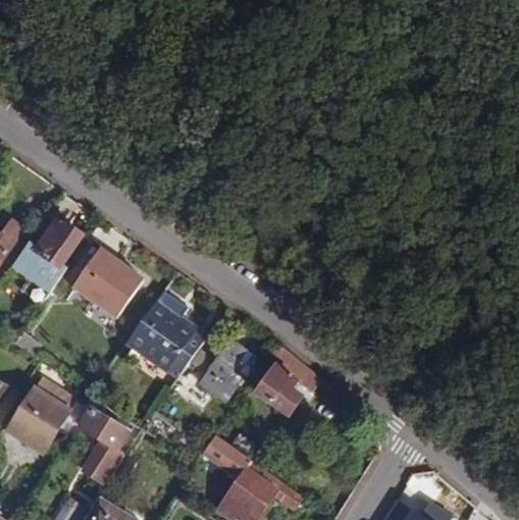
[(0,262),(24,228),(10,219),(0,235),(0,262)]
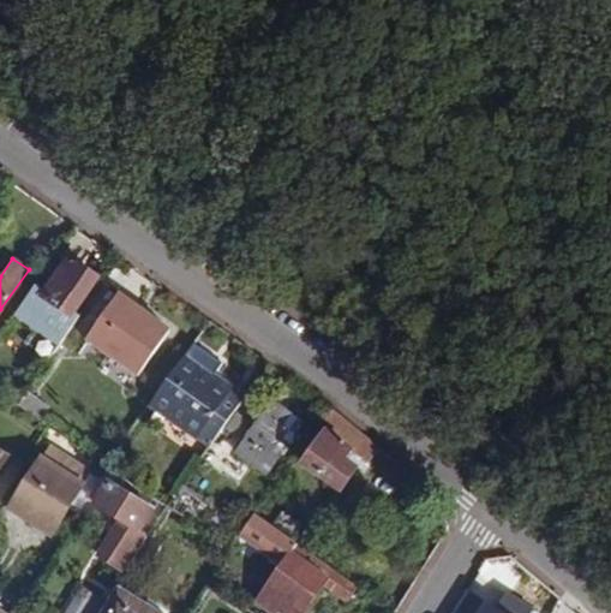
[(96,278),(77,262),(73,267),(64,260),(40,295),(70,315),(96,278)]
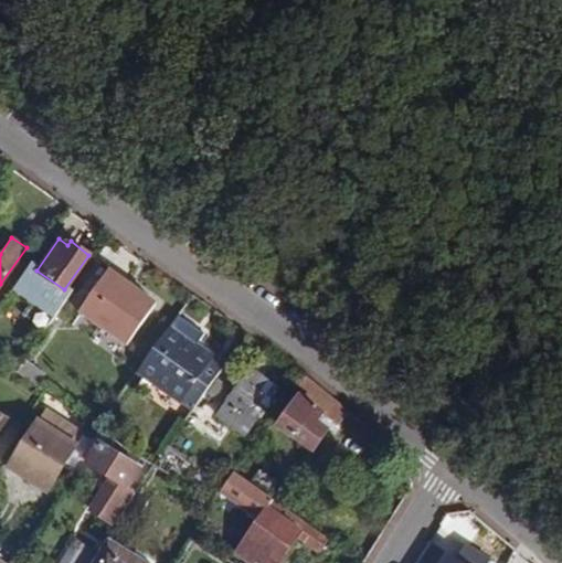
[(156,300),(108,267),(77,311),(124,346),(156,300)]
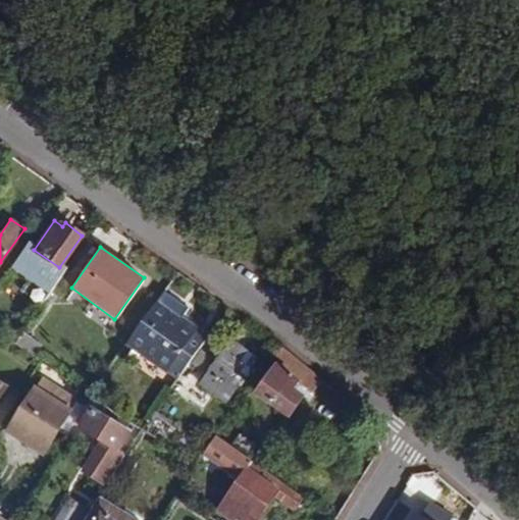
[(206,335),(155,299),(125,342),(175,379),(188,361),(198,347),(206,335)]
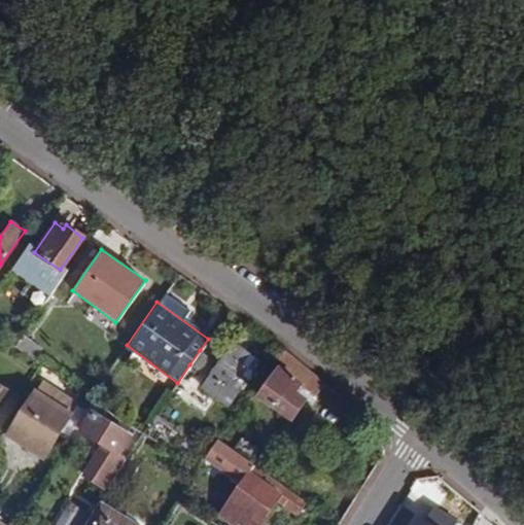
[(234,342),(201,387),(228,406),(258,360),(234,342)]
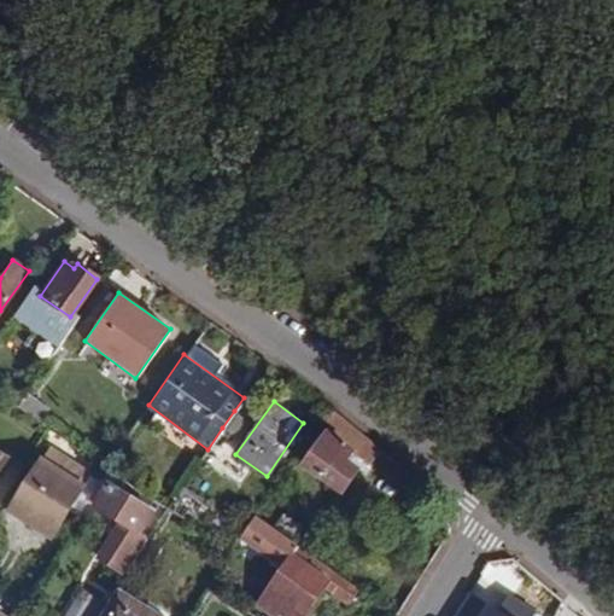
[(249,422),(234,411),(222,428),(238,439),(249,422)]
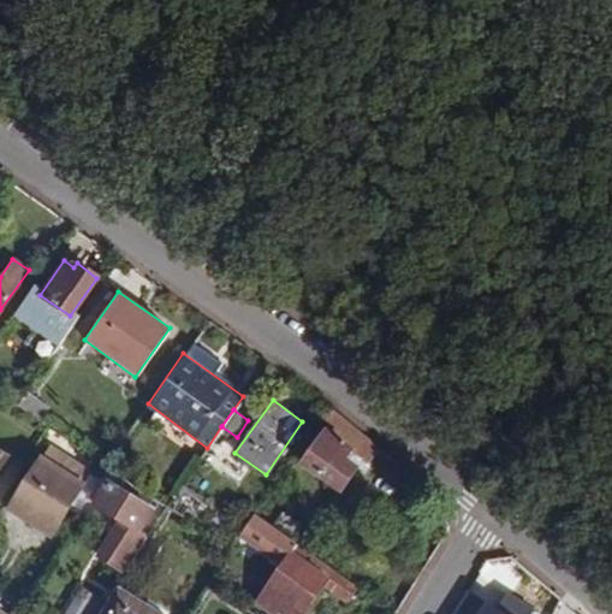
[(349,448),(324,431),(314,448),(309,444),(302,453),(307,456),(301,464),(338,489),(356,466),(343,456),(349,448)]
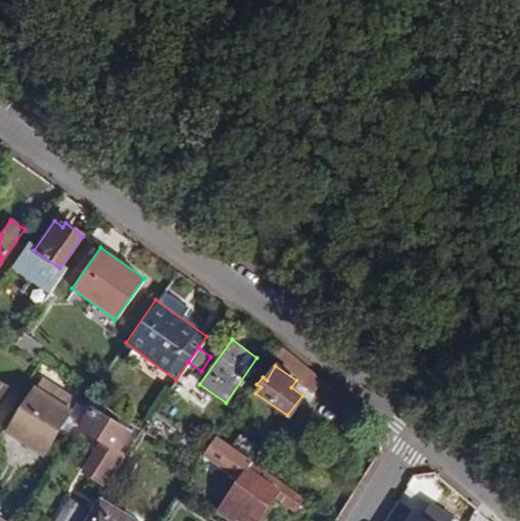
[(35,388),(8,431),(42,452),(67,412),(35,388)]
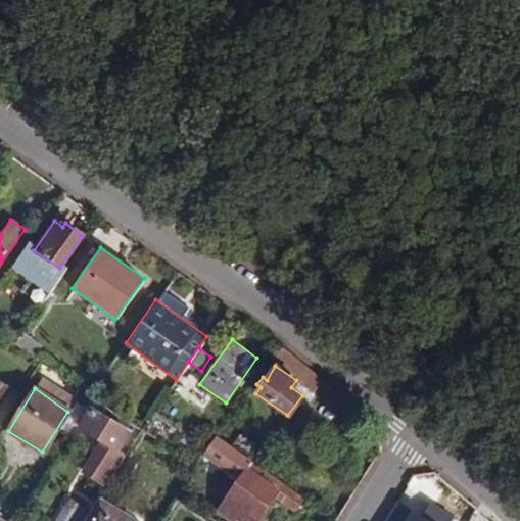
[(140,430),(89,396),(72,424),(101,443),(83,472),(105,487),(140,430)]
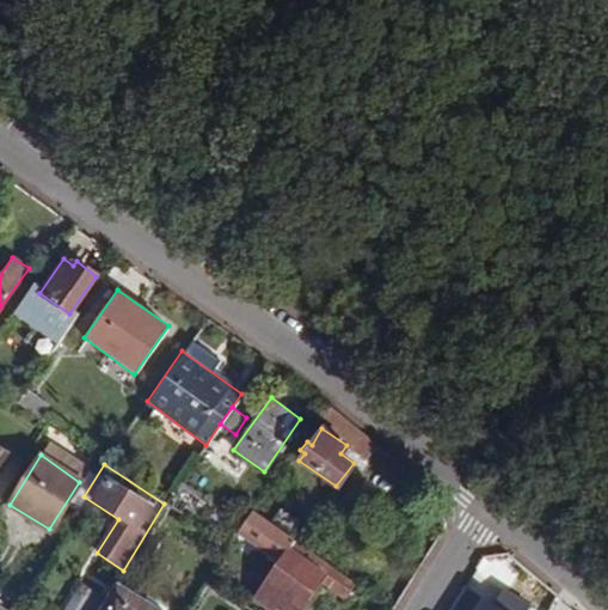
[(173,490),(164,504),(226,547),(234,534),(173,490)]
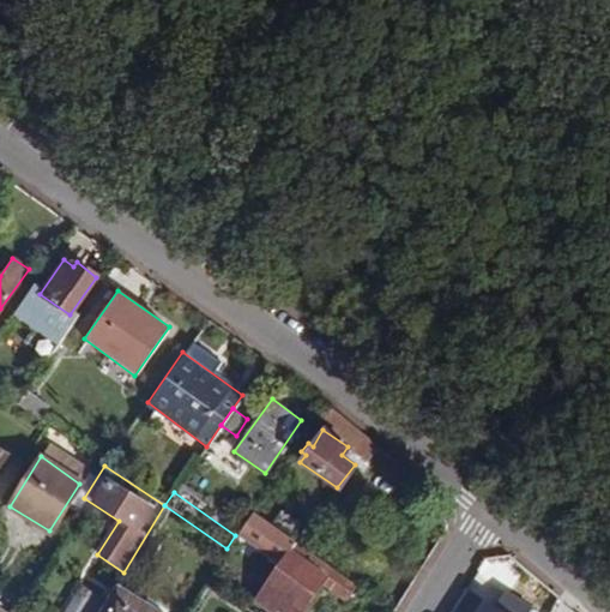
[(270,525),(252,510),(241,527),(272,549),(282,534),(270,525)]
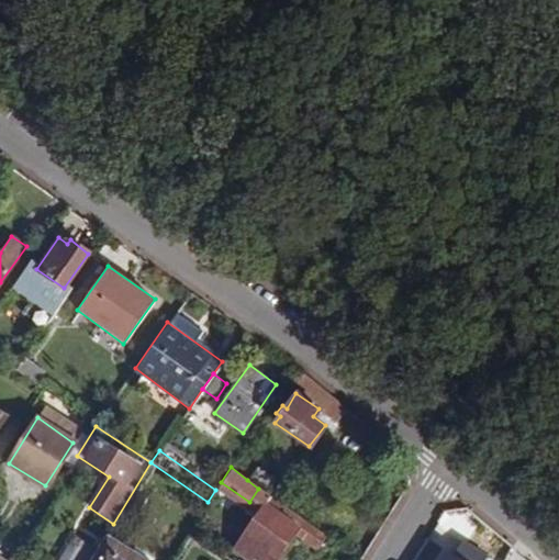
[(256,467),(247,480),(258,489),(266,493),(275,480),(256,467)]
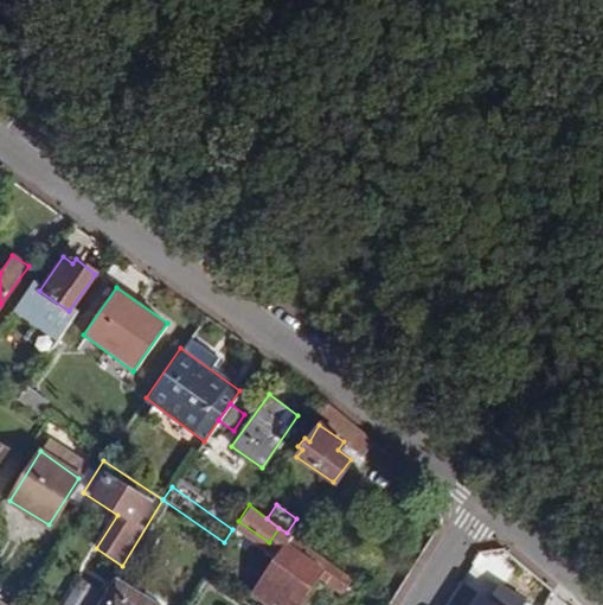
[(340,593),(351,578),(292,535),(250,591),(270,604),(296,604),(319,573),(325,577),(324,581),(340,593)]
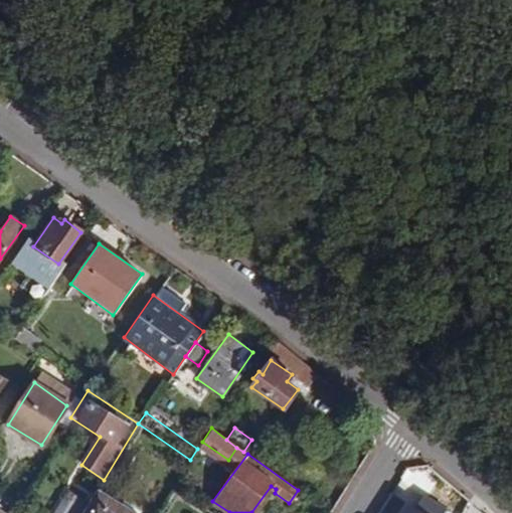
[(88,504),(80,512),(134,512),(97,489),(88,504)]
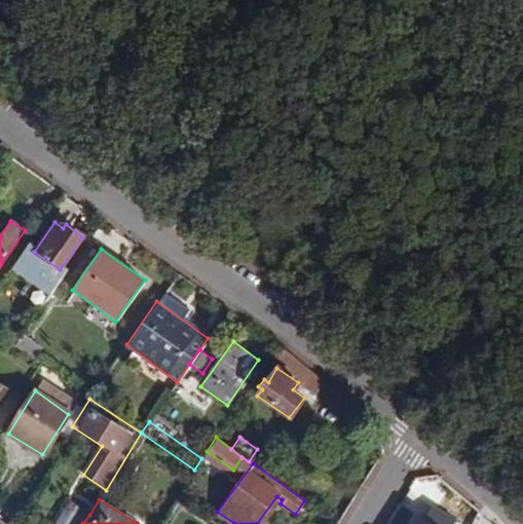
[(459,523),(461,522),(426,499),(410,523),(459,523)]
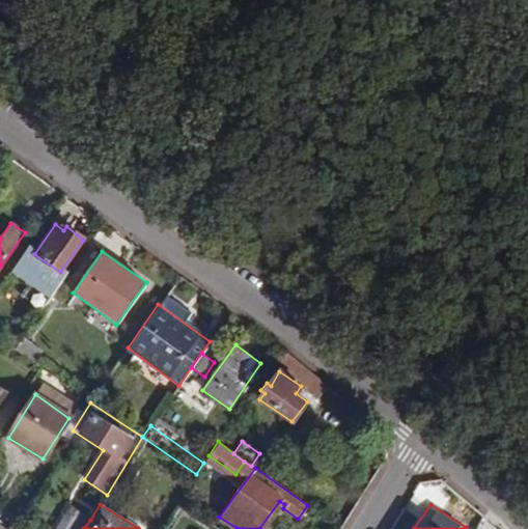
[(54,528),(83,528),(90,520),(68,506),(54,528)]
